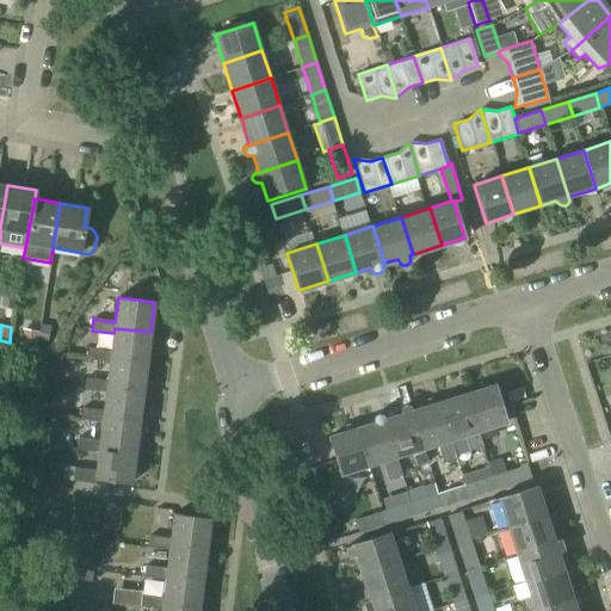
[(41,326),(38,340),(47,343),(49,327),(41,326)]
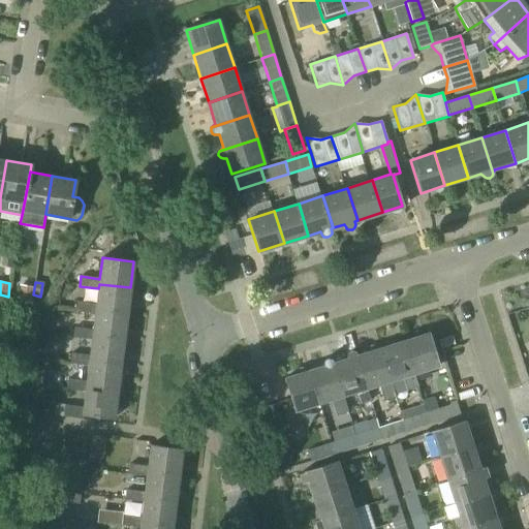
[(78,302),(76,312),(95,314),(95,310),(127,314),(130,287),(99,284),(98,288),(96,304),(78,302)]
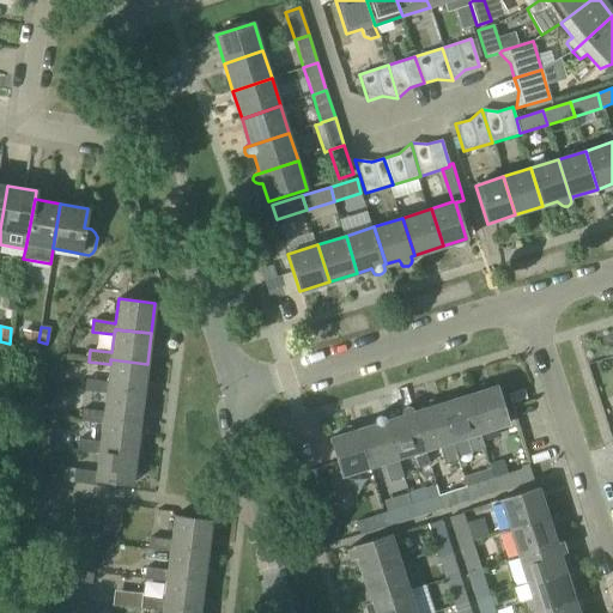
[(22,331),(20,343),(35,345),(37,333),(22,331)]
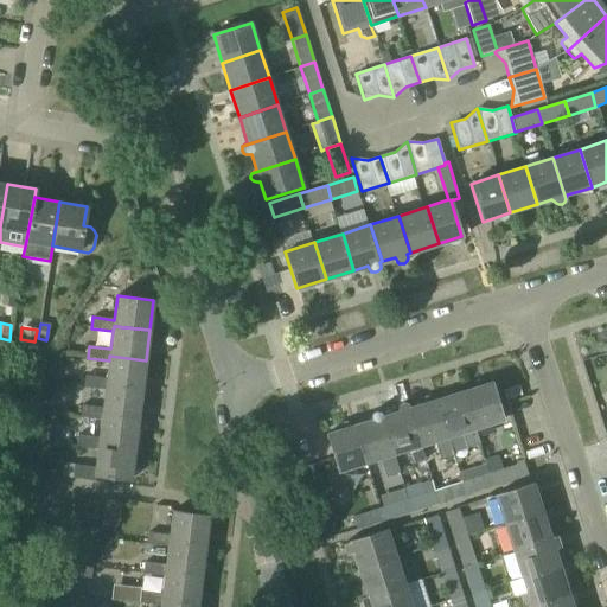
[(85,376),(84,388),(106,390),(106,385),(142,390),(146,360),(109,356),(109,360),(107,378),(85,376)]
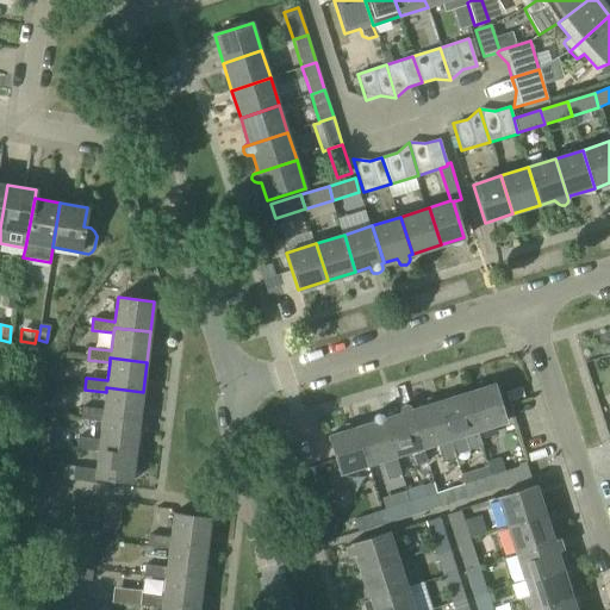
[(466,393),(478,431),(506,422),(495,385),(466,393)]
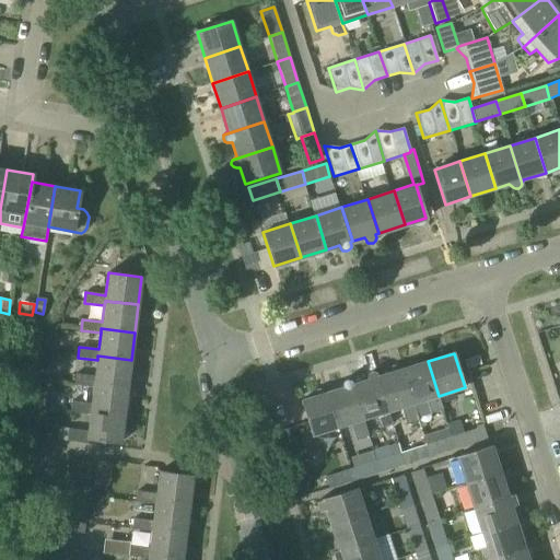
[(74,374),(73,384),(94,387),(94,383),(128,387),(131,360),(97,356),(97,360),(95,377),(74,374)]
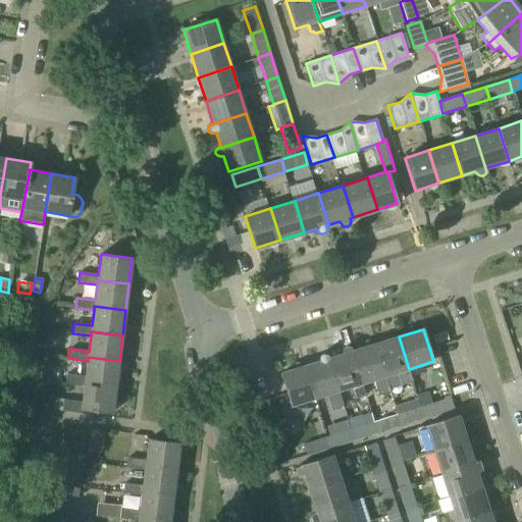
[(408,369),(409,369),(399,336),(375,345),(386,376),(397,373),(401,385),(412,381),(408,369)]
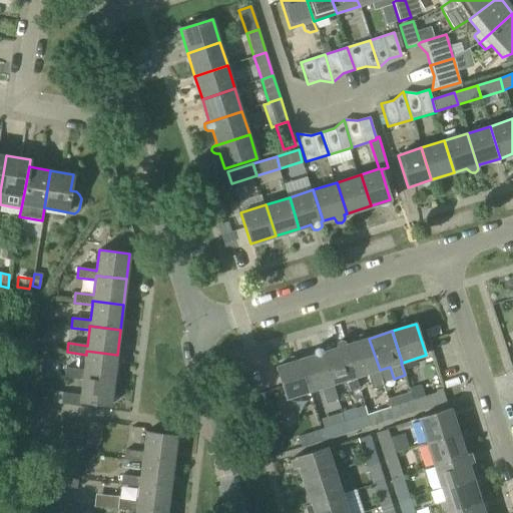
[(379,371),(380,370),(369,339),(349,345),(345,342),(357,378),(367,374),(371,388),(383,385),(379,371)]
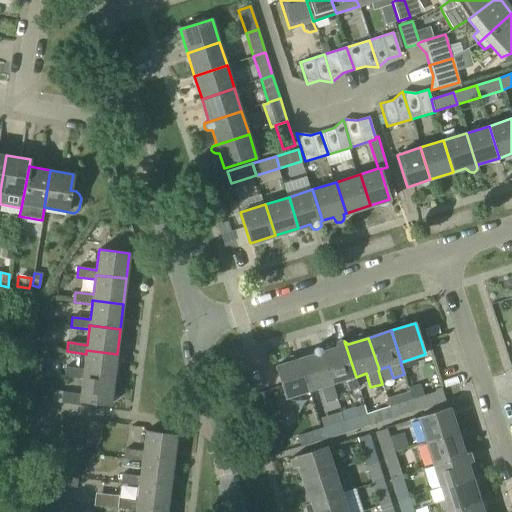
[(356,377),(344,341),(342,340),(340,339),(338,340),(336,341),(335,342),(335,344),(335,349),(323,353),(333,384),(343,381),(347,392),(358,389),(355,377),(356,377)]
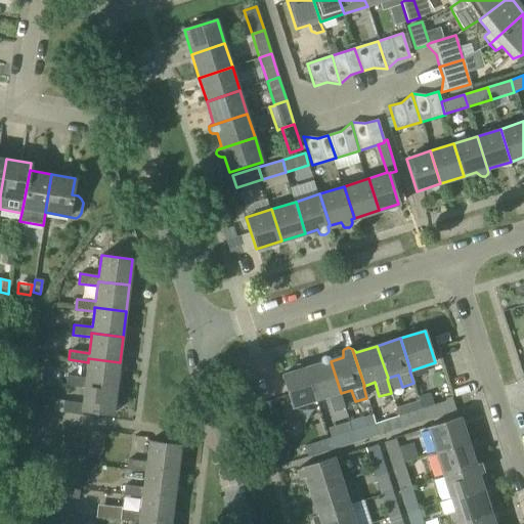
[(331,361),(329,357),(329,356),(328,355),(325,355),(322,355),(320,357),(319,358),(319,360),(320,364),(307,368),(317,401),(328,397),(332,411),(344,408),(340,394),(341,393),(331,361)]
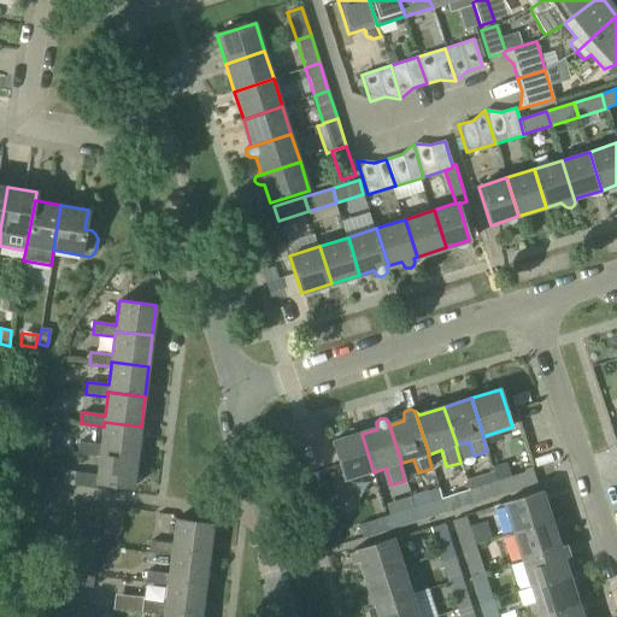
[(78,442),(77,454),(100,457),(100,452),(137,457),(141,427),(104,422),(104,427),(101,446),(78,442)]
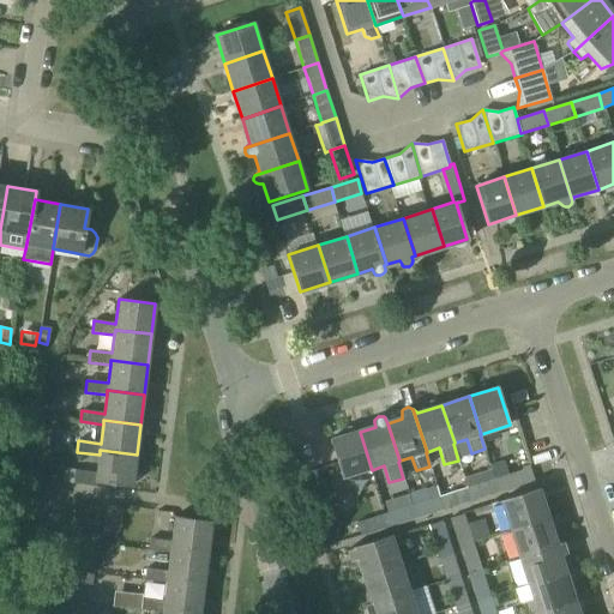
[(344,479),(372,470),(360,432),(331,441),(344,479)]
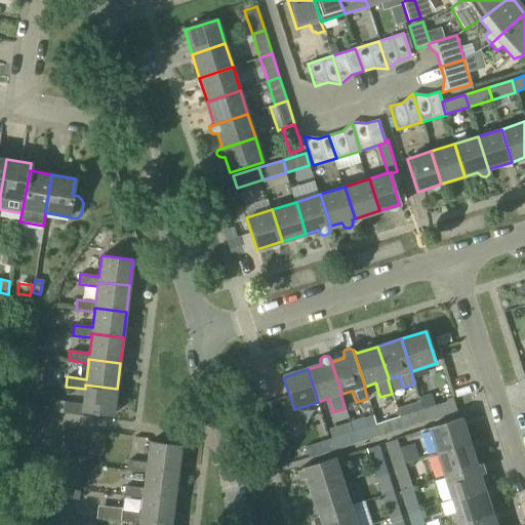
[(64,402),(62,411),(81,414),(82,411),(113,415),(117,389),(85,385),(85,389),(83,404),(64,402)]
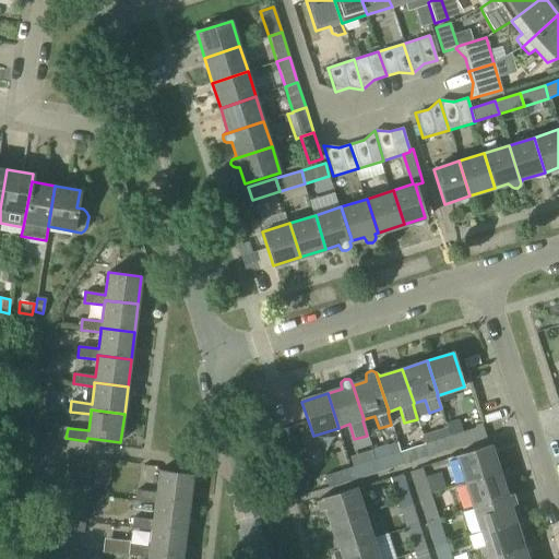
[(455,449),(486,439),(482,426),(451,436),(455,449)]
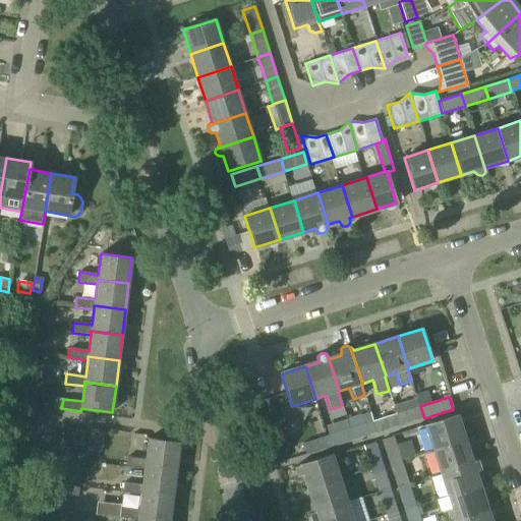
[(401,425),(424,418),(420,406),(397,413),(401,425)]
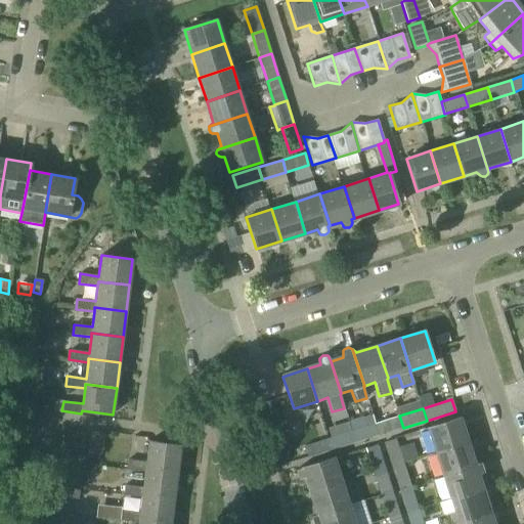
[(380,435),(403,428),(399,416),(377,423),(380,435)]
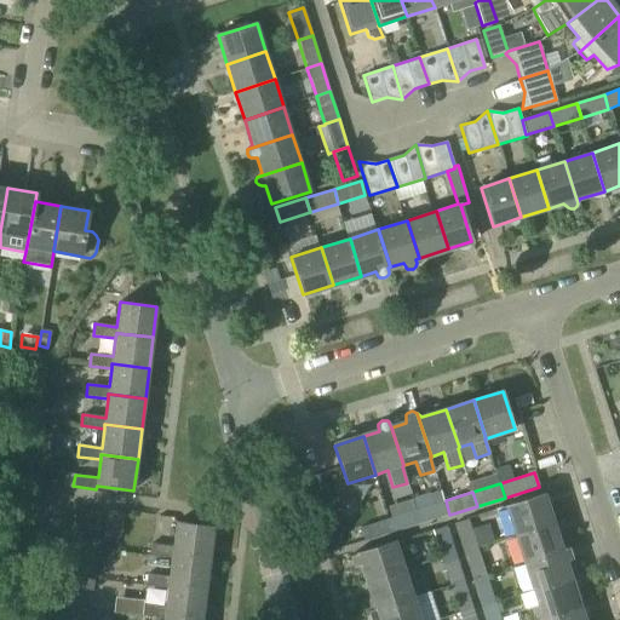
[(515,535),(555,522),(546,494),(506,507),(515,535)]
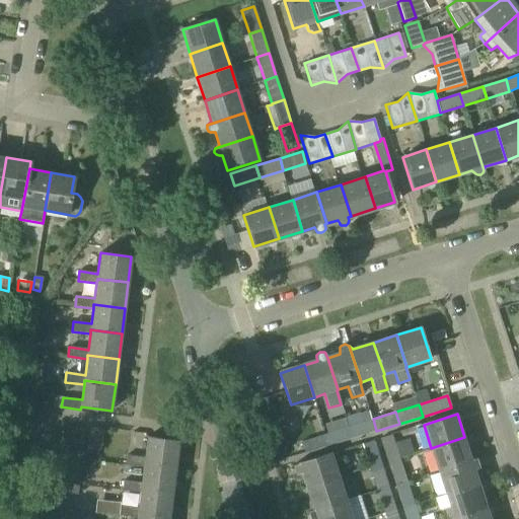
[(354,439),(376,431),(373,419),(350,426),(354,439)]
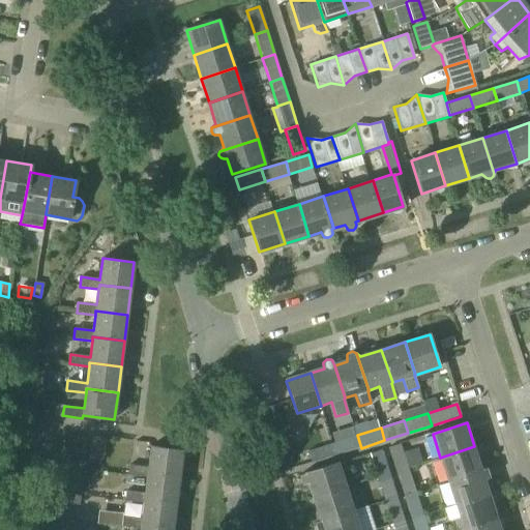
[(86,449),(87,438),(64,435),(63,446),(86,449)]
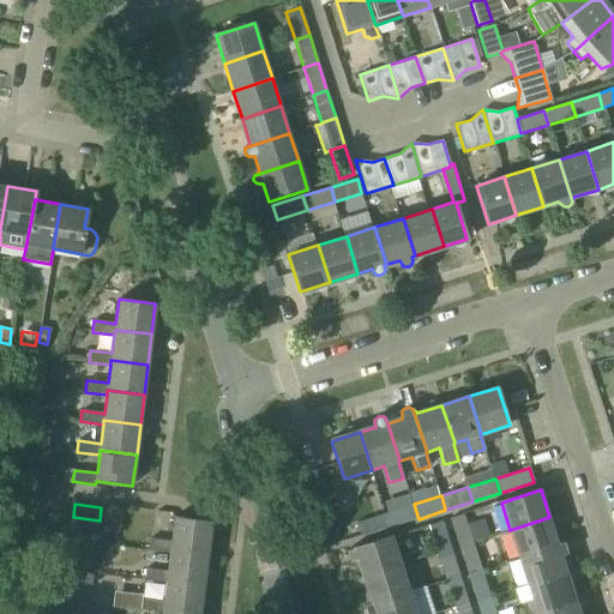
[(391,528),(419,519),(414,504),(386,513),(391,528)]
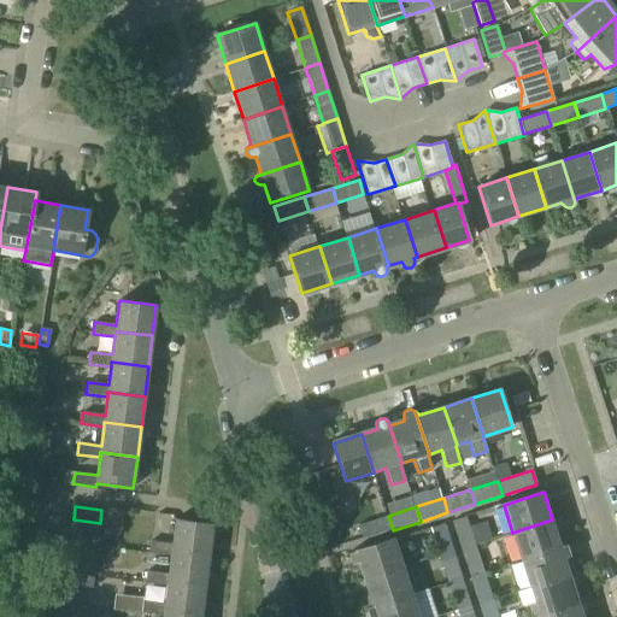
[(363,540),(393,530),(388,516),(358,526),(363,540)]
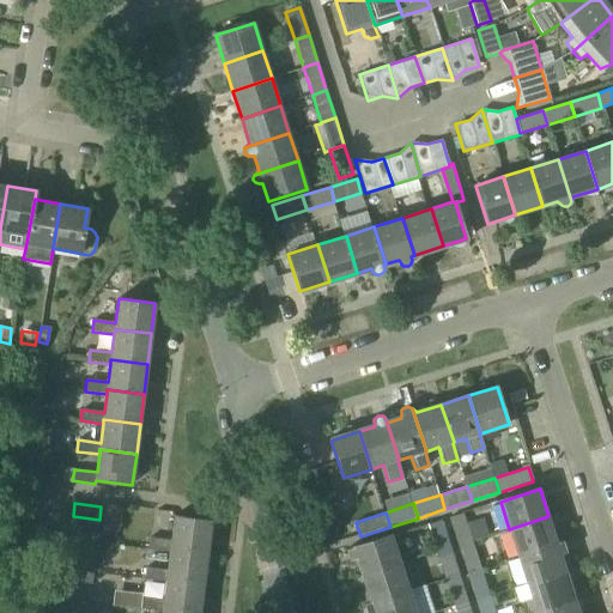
[(457,546),(472,541),(463,514),(448,519),(457,546)]
